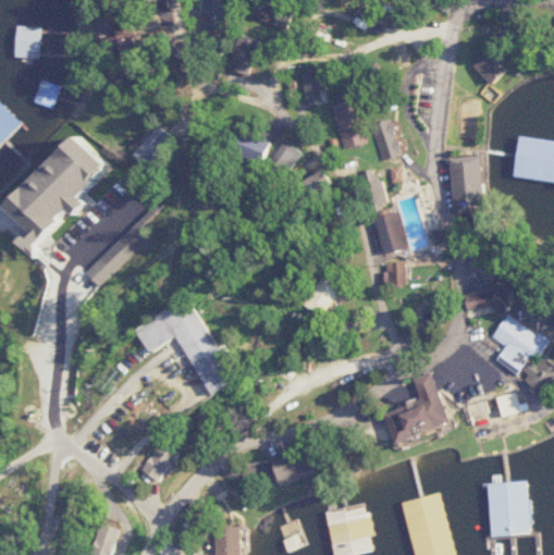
[(199,0),(200,31),(228,31),(226,0),(199,0)]
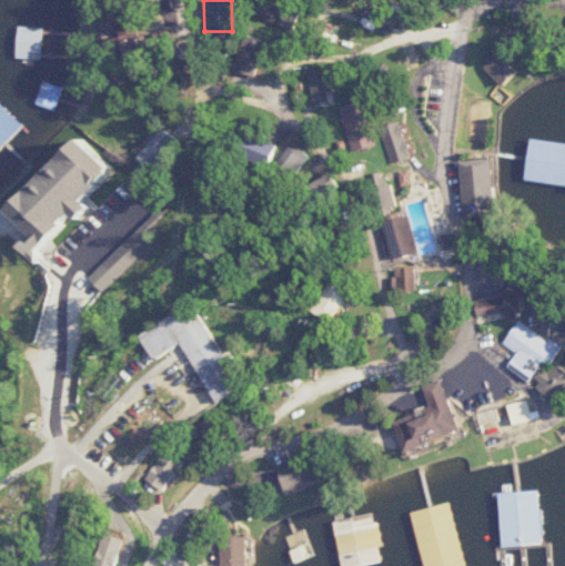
[(43,61),(43,27),(17,27),(17,61),(43,61)]
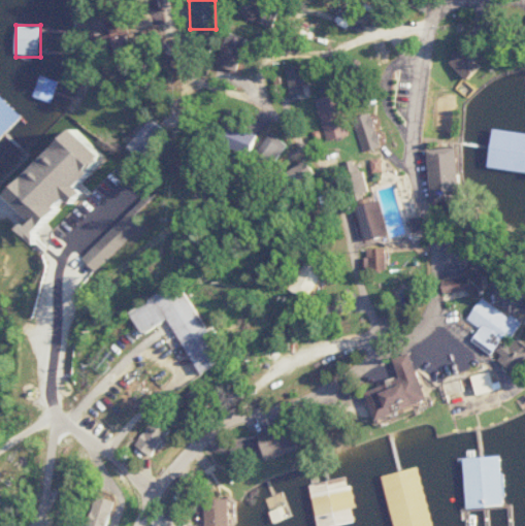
[(244,40),(223,34),(214,67),(234,73),(244,40)]
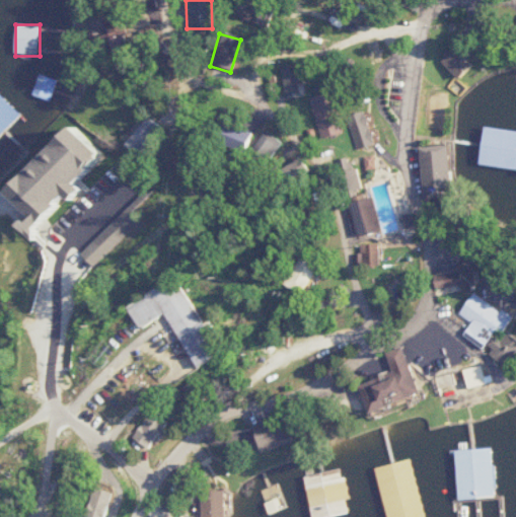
[(466,65),(450,46),(434,60),(450,79),(466,65)]
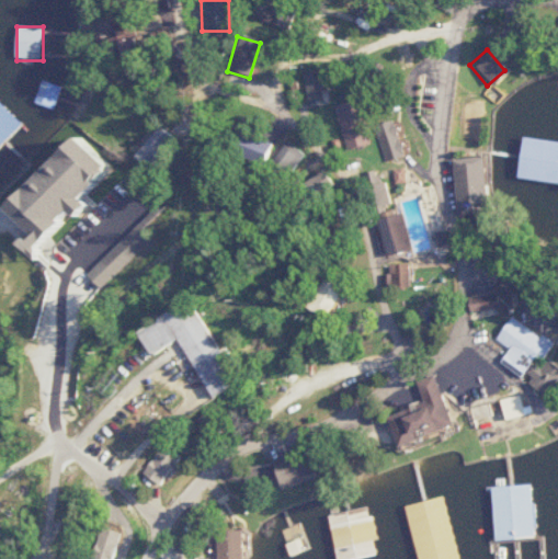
[(61,88),(42,81),(34,105),(54,111),(61,88)]
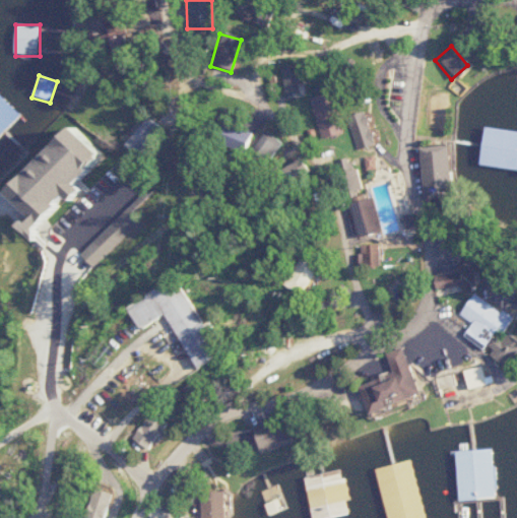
[(337,135),(327,92),(307,96),(317,140),(337,135)]
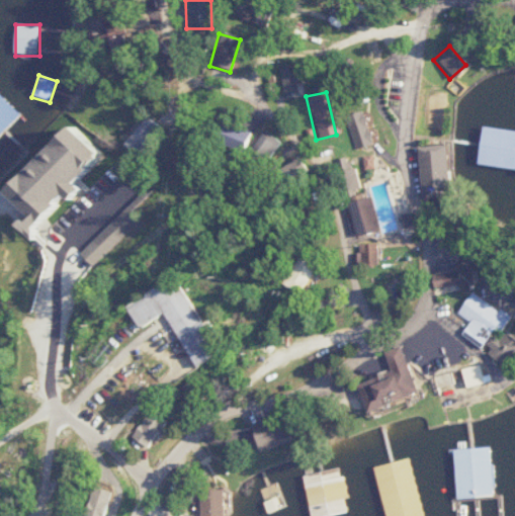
[(0,139),(23,116),(0,93),(0,139)]
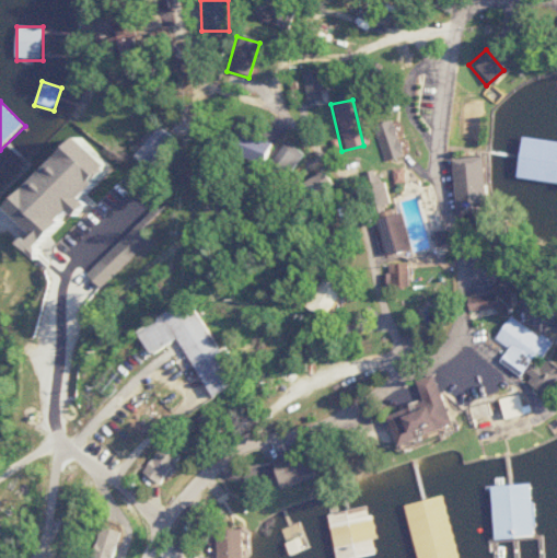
[(149,169),(176,141),(161,126),(134,153),(149,169)]
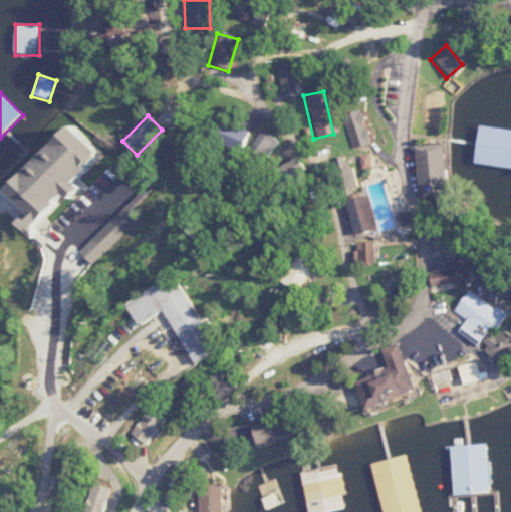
[(474,163),(510,163),(510,124),(474,124),(474,163)]
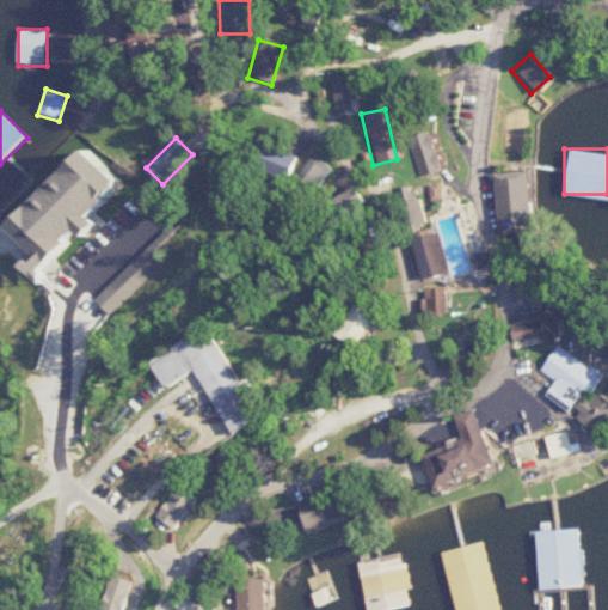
[(38,213),(41,241),(51,255),(66,243),(75,255),(84,248),(96,246),(94,243),(110,231),(126,230),(133,224),(131,211),(139,206),(137,195),(133,196),(131,183),(109,156),(38,213)]
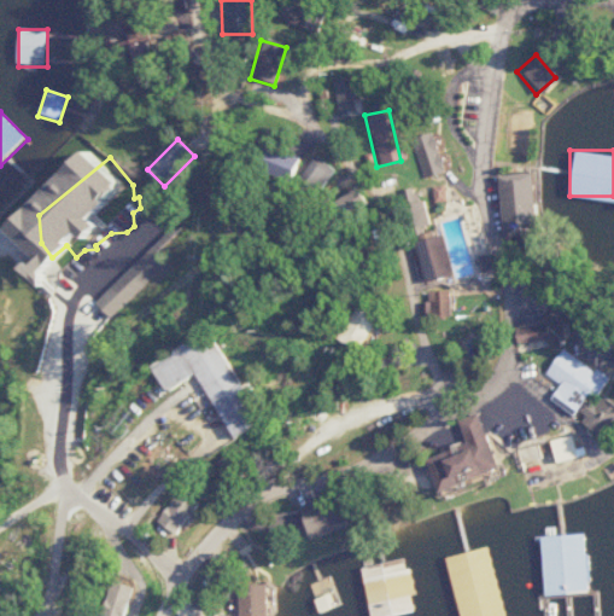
[(327,173),(310,157),(291,176),(307,193),(327,173)]
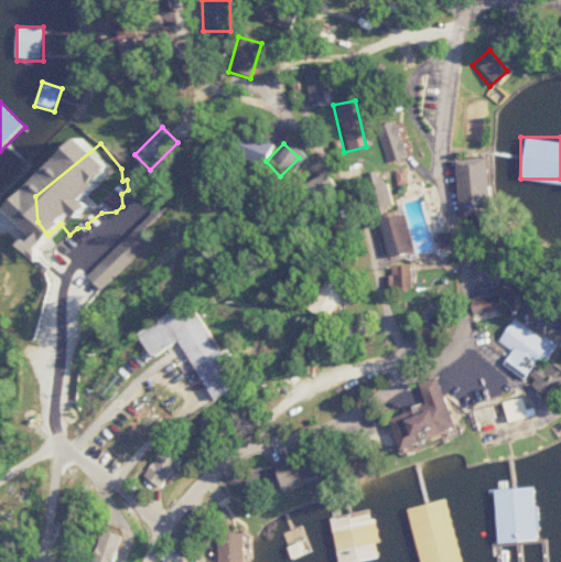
[(451,162),(456,212),(486,208),(481,160),(451,162)]
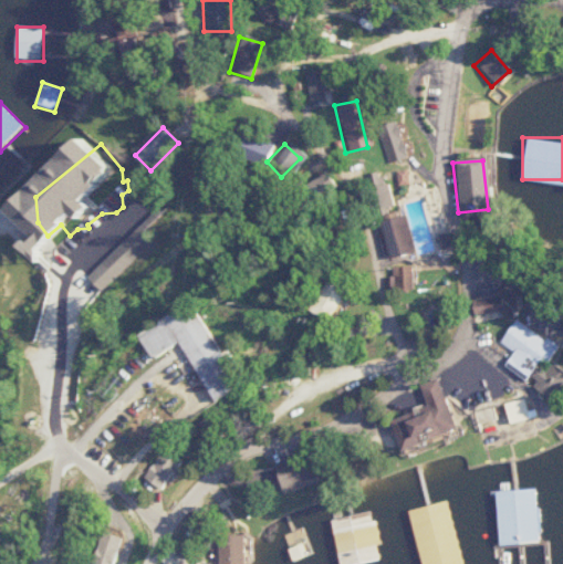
[(389,207),(378,171),(363,176),(374,212),(389,207)]
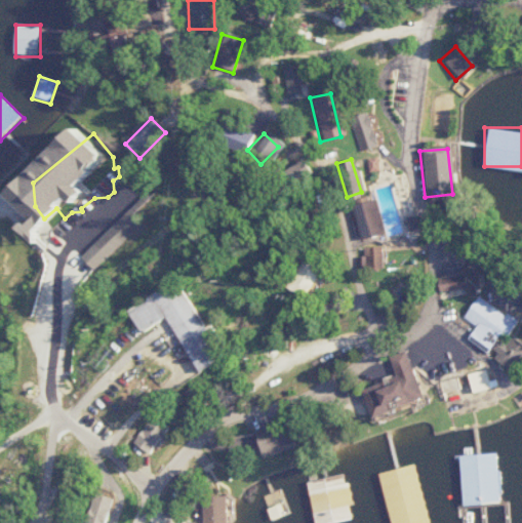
[(355,240),(379,234),(371,200),(346,206),(355,240)]
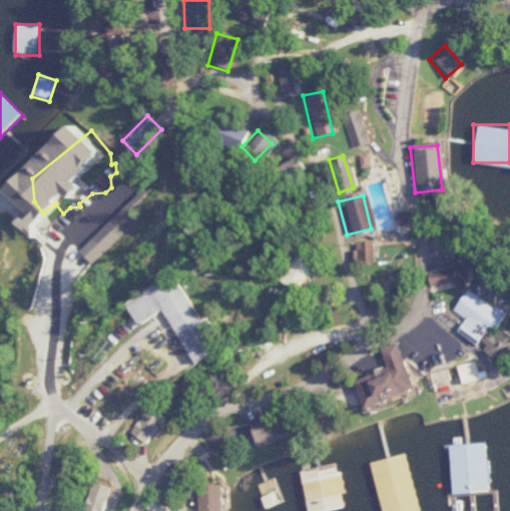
[(369,243),(353,243),(353,264),(369,264),(369,243)]
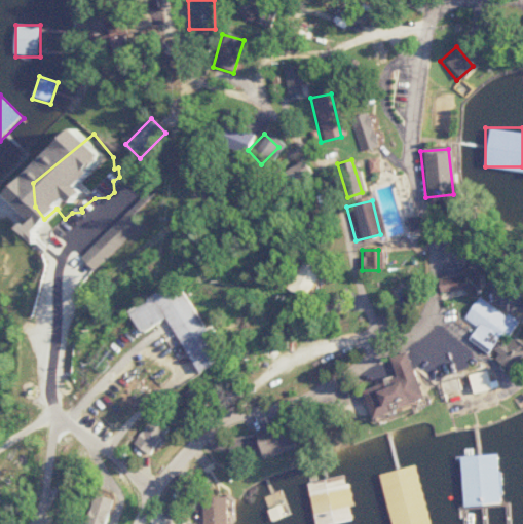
[(277,289),(293,300),(311,273),(296,263),(277,289)]
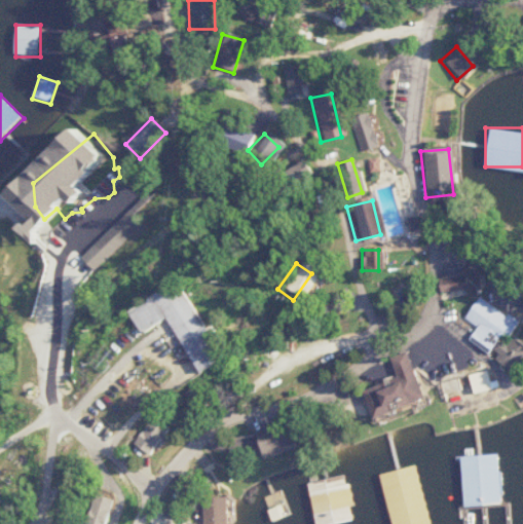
[(461,276),(435,279),(437,295),(463,291),(464,297),(477,295),(473,267),(460,269),(461,276)]
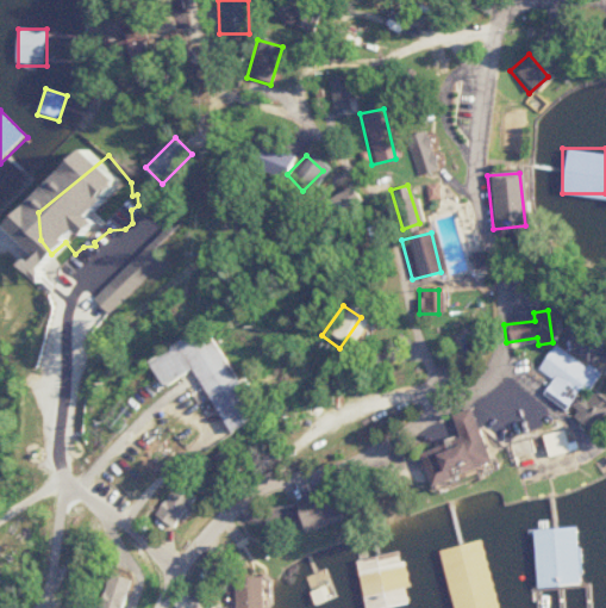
[(156,361),(172,390),(207,370),(245,436),(273,421),(219,326),(156,361)]
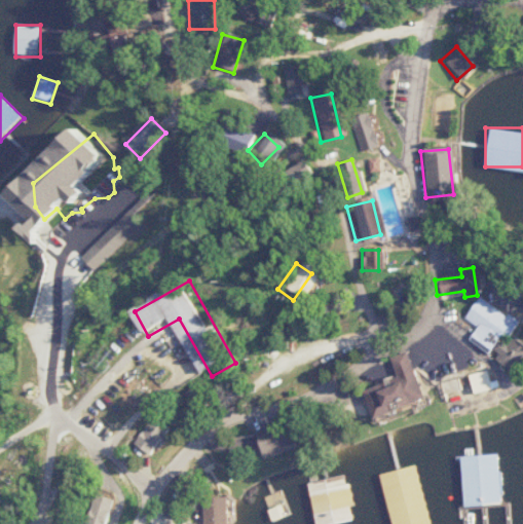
[(499,337),(503,340),(516,325),(478,297),(461,320),(474,329),(464,341),(485,356),(499,337)]
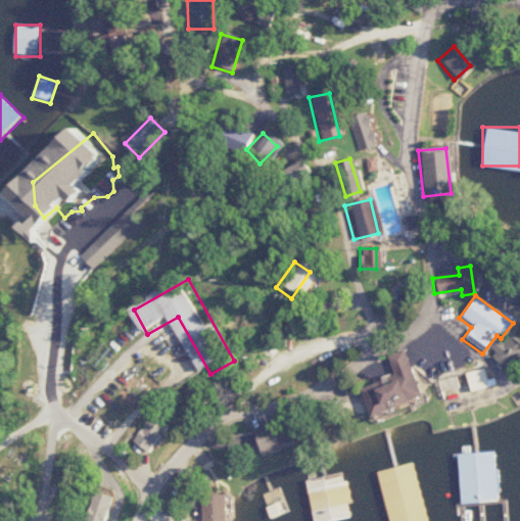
[(94,364),(107,374),(124,354),(110,343),(94,364)]
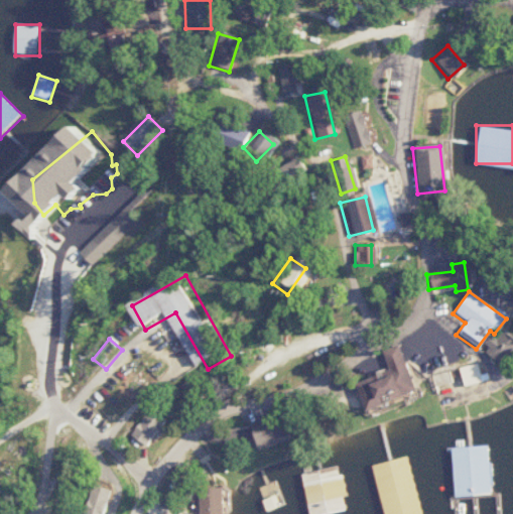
[(403,363),(418,400),(367,420),(358,400),(391,389),(381,360),(399,352),(403,363)]
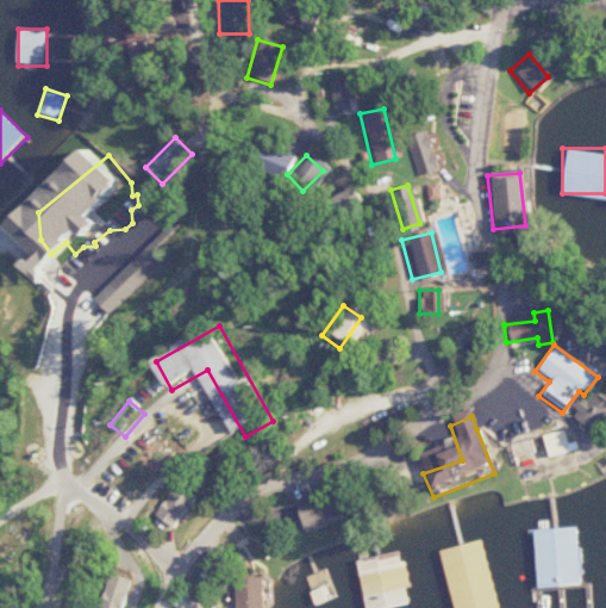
[(202,501),(181,484),(155,516),(175,533),(202,501)]
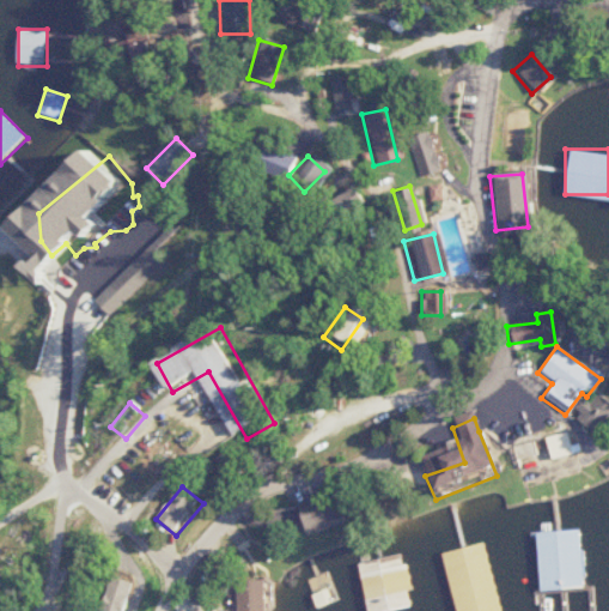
[(585,587),(579,530),(533,534),(539,592),(585,587)]
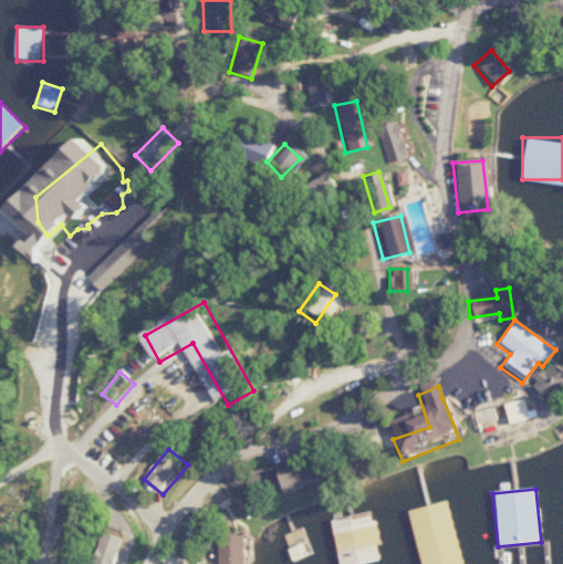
[(467,563),(447,499),(409,512),(425,563),(467,563)]
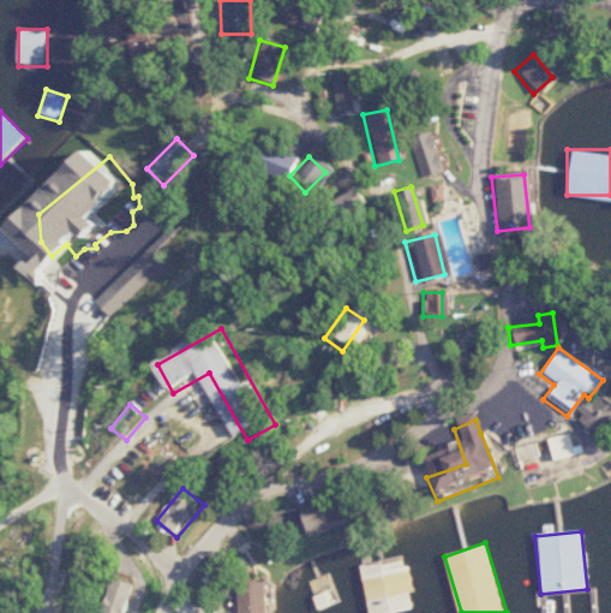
[(396,612),(413,609),(402,555),(354,565),(364,612),(396,612)]
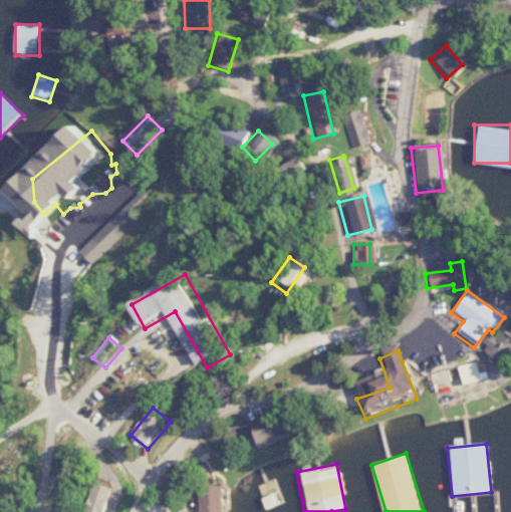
[(116,490),(106,486),(99,502),(109,506),(116,490)]
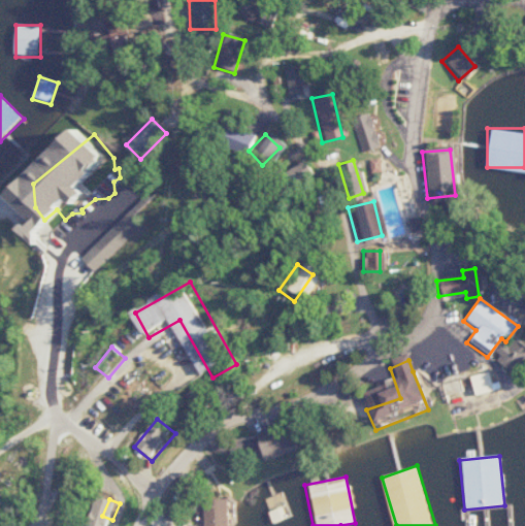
[(207,503),(207,525),(234,525),(234,503),(207,503)]
